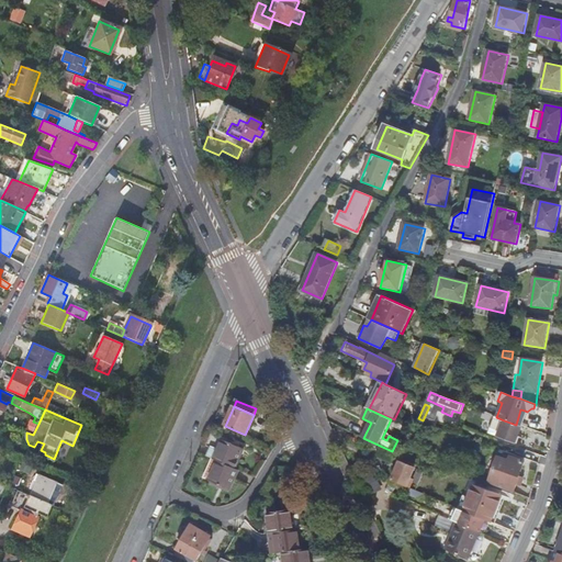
[(516,425),(519,426),(525,411),(520,409),(516,425)]
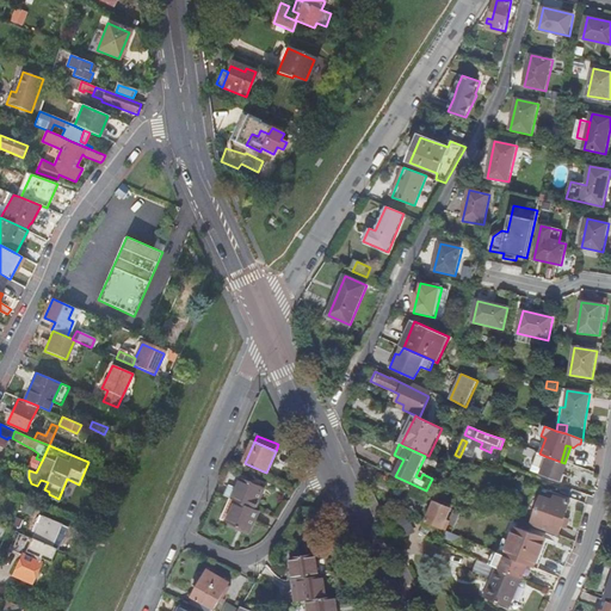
[(561,482),(568,464),(565,463),(561,462),(548,457),(542,475),(561,482)]
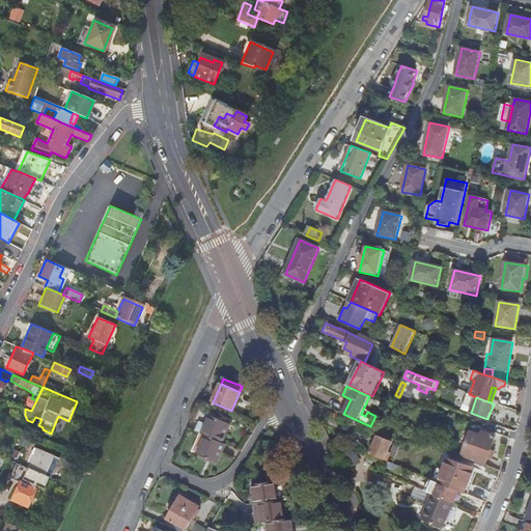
[(0,427),(10,431),(1,411),(0,410),(0,427)]
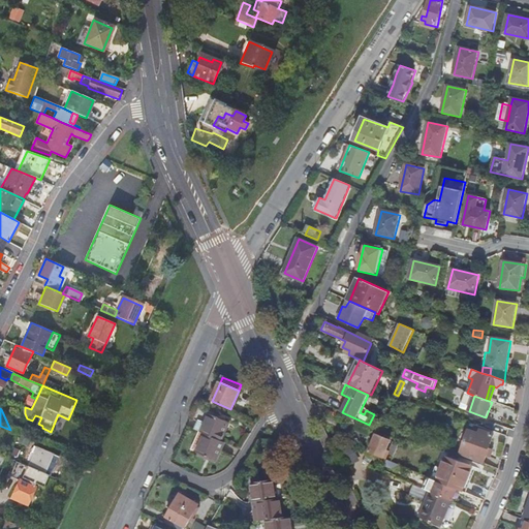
[(209,415),(206,424),(205,426),(201,433),(205,434),(221,441),(228,424),(209,415)]
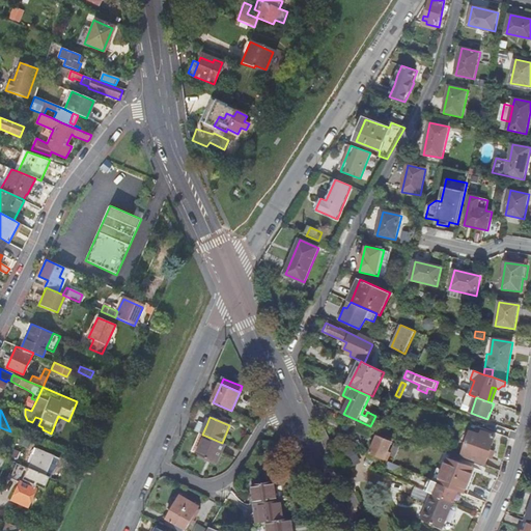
[(199,422),(195,431),(197,432),(200,425),(205,427),(206,425),(199,422)]
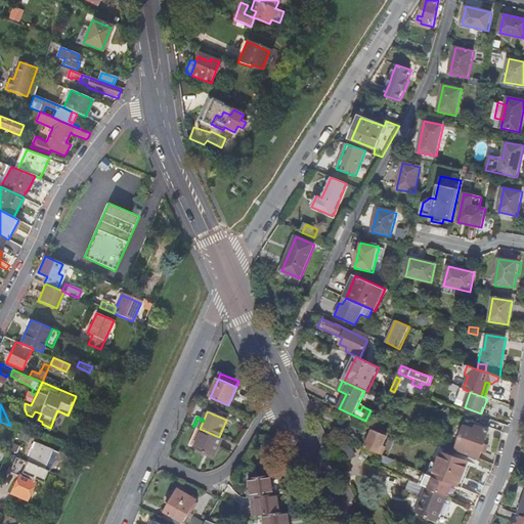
[(363,433),(368,423),(356,418),(353,425),(362,429),(361,432),(363,433)]
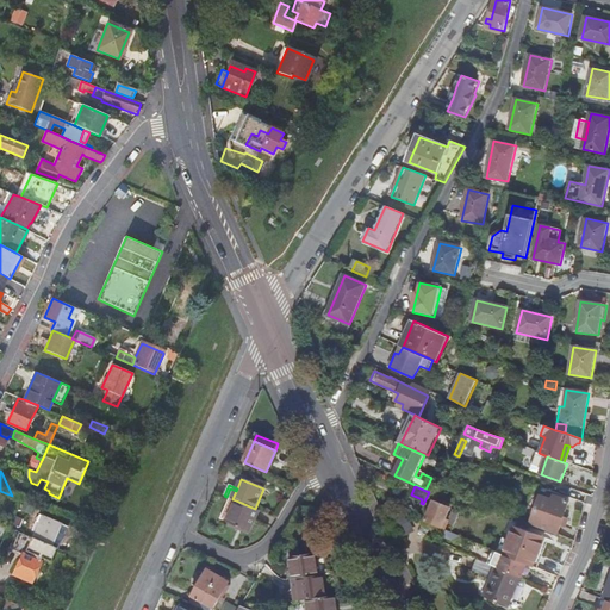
[(61,499),(58,498),(49,493),(49,491),(44,489),(42,495),(61,502),(61,499)]
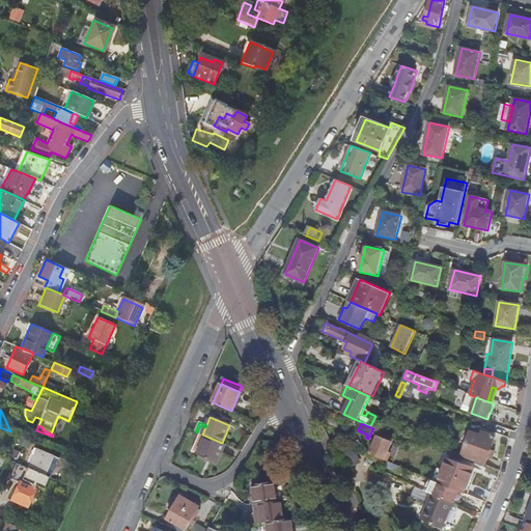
[(459,456),(482,466),(485,457),(488,450),(494,437),(481,431),(479,436),(469,432),(459,456)]
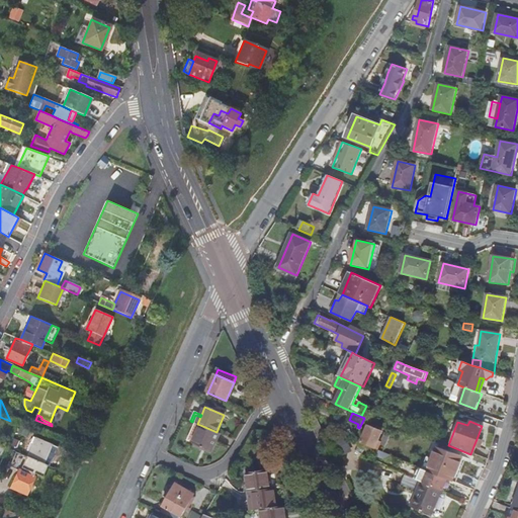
[(211,452),(220,433),(217,432),(200,425),(192,443),(211,452)]
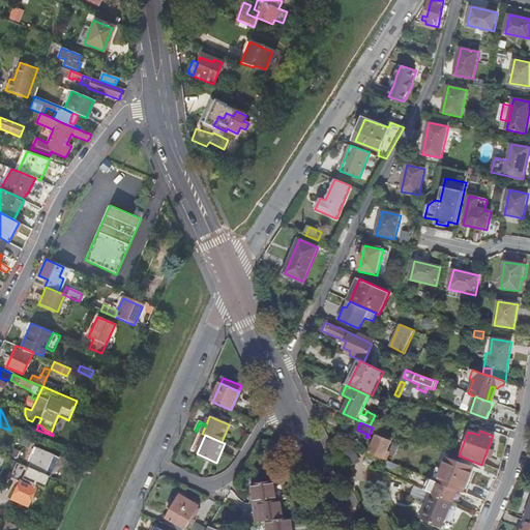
[(391,463),(400,445),(377,436),(370,453),(380,458),(391,463)]
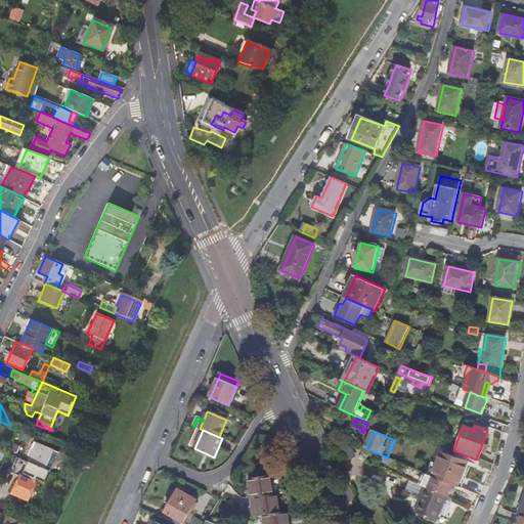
[(343,441),(334,444),(342,462),(350,459),(343,441)]
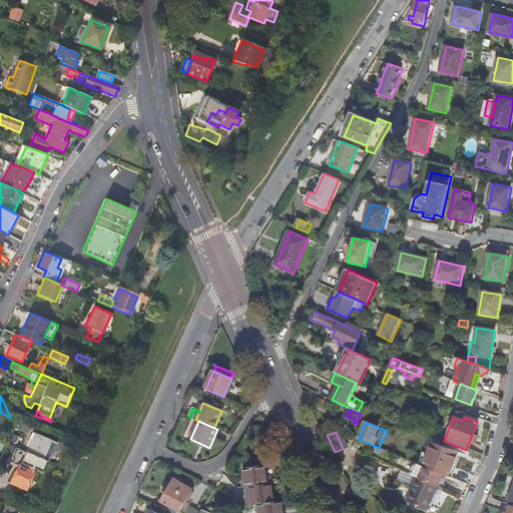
[(32,440),(27,452),(42,459),(46,450),(50,440),(35,434),(32,440)]
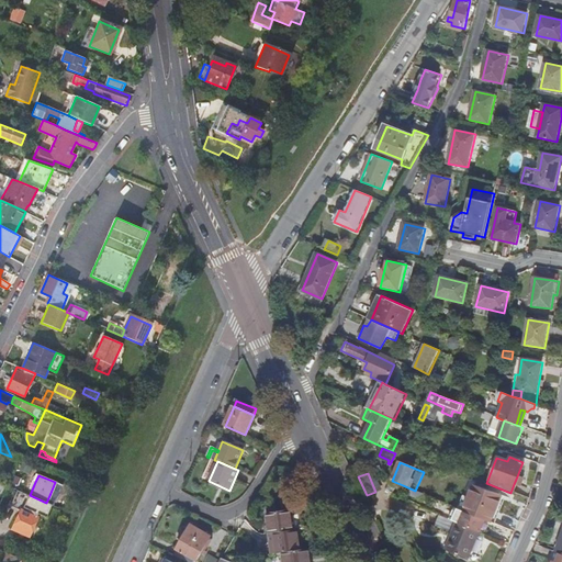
[(55,482),(51,493),(57,495),(62,485),(55,482)]
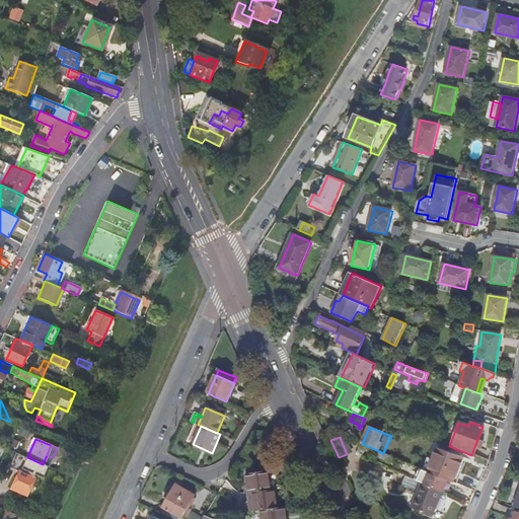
[(383,453),(372,448),(370,454),(381,459),(383,453)]
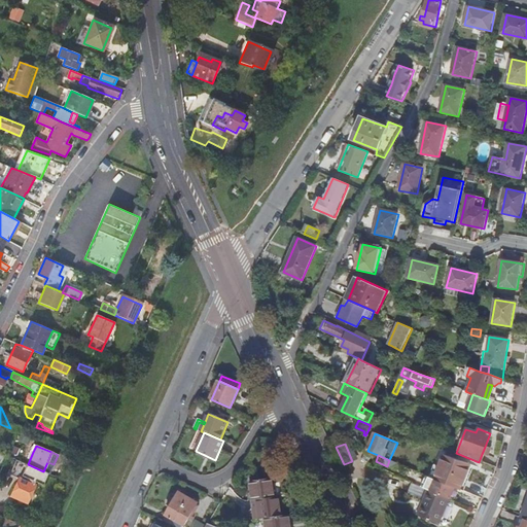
[(458,490),(462,491),(472,467),(444,455),(438,466),(433,479),(458,490)]
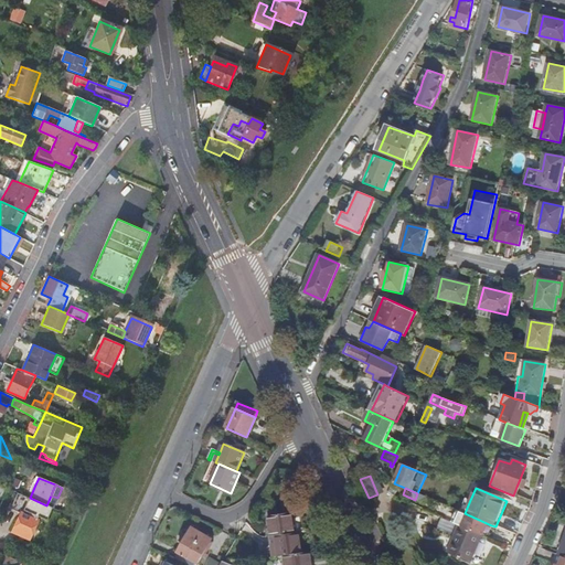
[(30,498),(18,493),(12,504),(11,509),(20,512),(12,531),(29,539),(38,520),(36,519),(39,514),(45,518),(51,507),(30,498)]
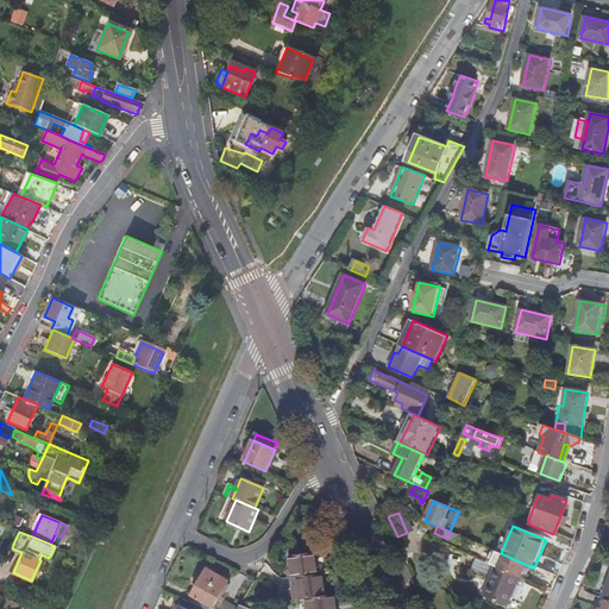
[(495,551),(501,553),(507,539),(501,537),(495,551)]
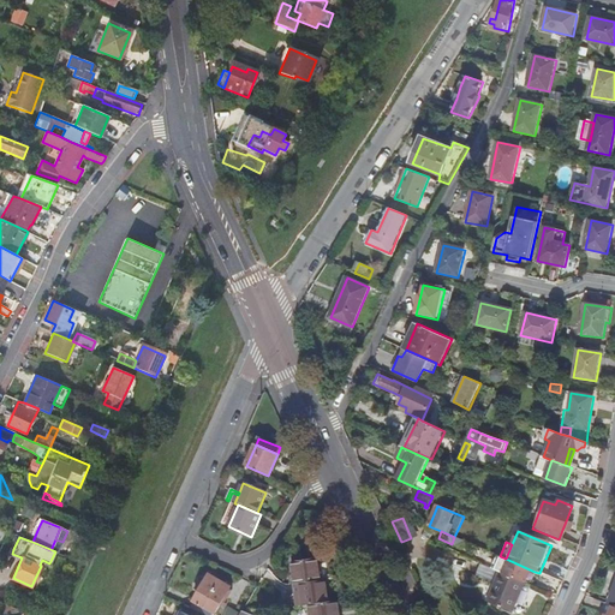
[(78,561),(87,565),(93,551),(90,550),(90,549),(85,547),(81,557),(78,561)]
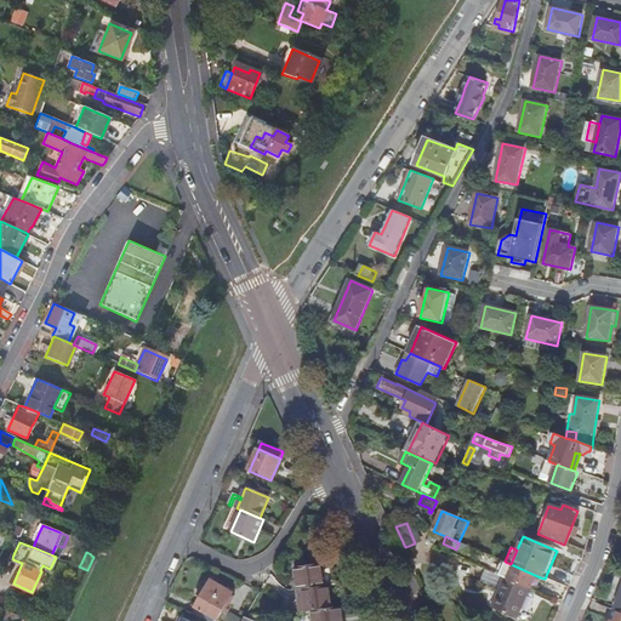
[(529,588),(535,590),(540,577),(511,564),(505,562),(500,560),(495,573),(505,577),(529,588)]
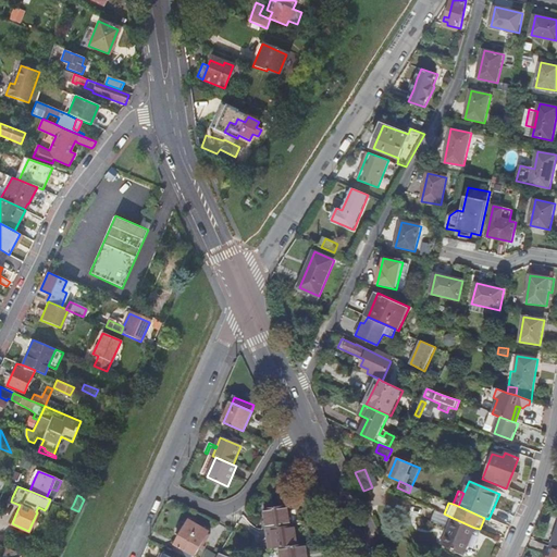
[(273,528),(291,527),(288,505),(265,508),(268,529),(273,528)]
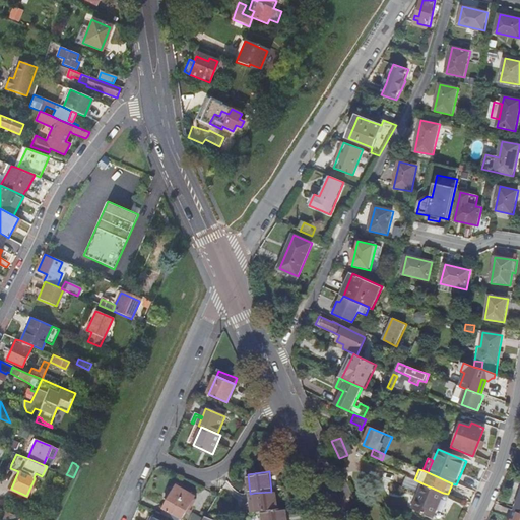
[(414,479),(406,476),(402,486),(418,494),(423,483),(414,479)]
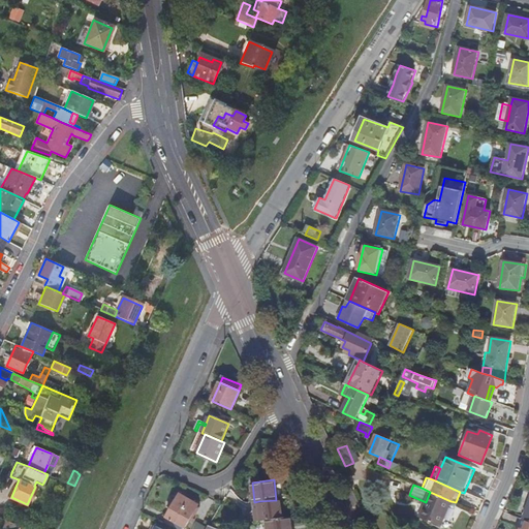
[(430,492),(426,502),(425,503),(428,504),(422,519),(440,527),(450,501),(430,492)]
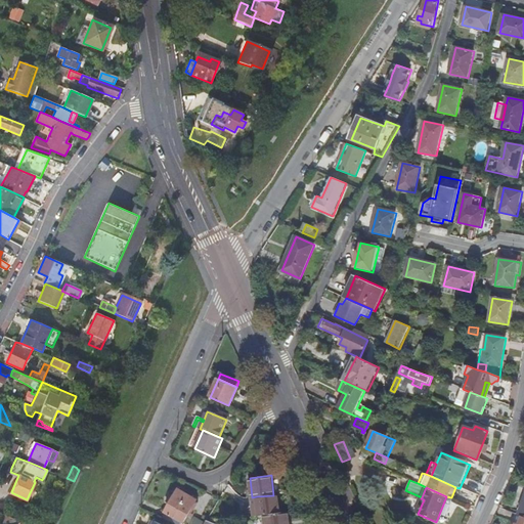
[(170,504),(162,518),(175,523),(182,523),(187,517),(195,503),(198,500),(179,489),(173,498),(170,504)]
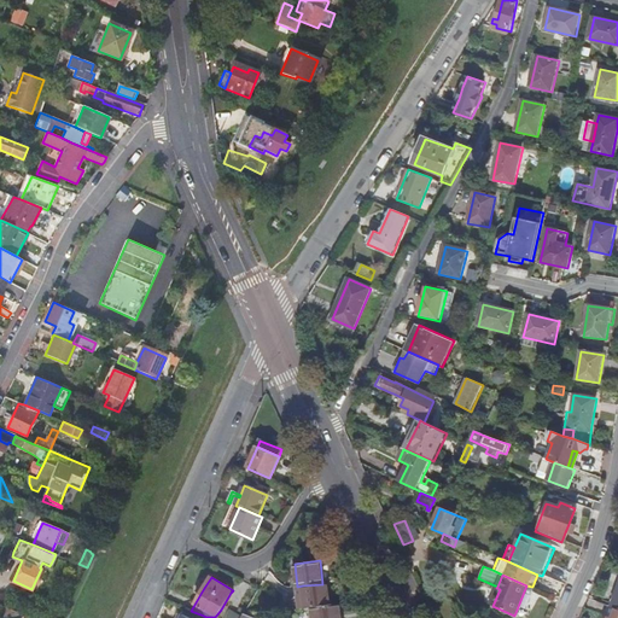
[(331,605),(327,583),(322,584),(303,586),(304,596),(298,598),(299,610),(312,607),(331,605)]
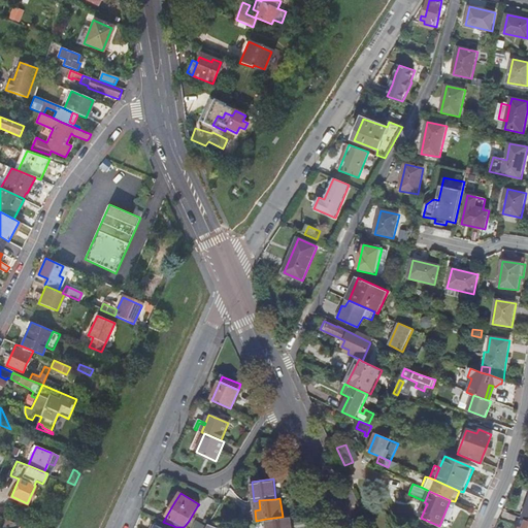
[(197,506),(189,521),(192,523),(199,507),(197,506)]
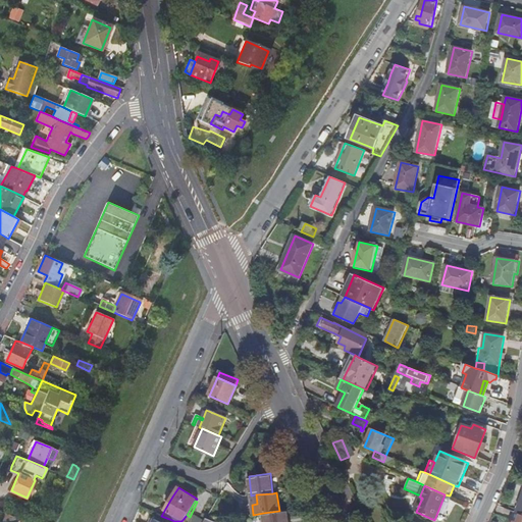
[(288,521),(286,510),(279,511),(263,513),(264,521),(288,521)]
